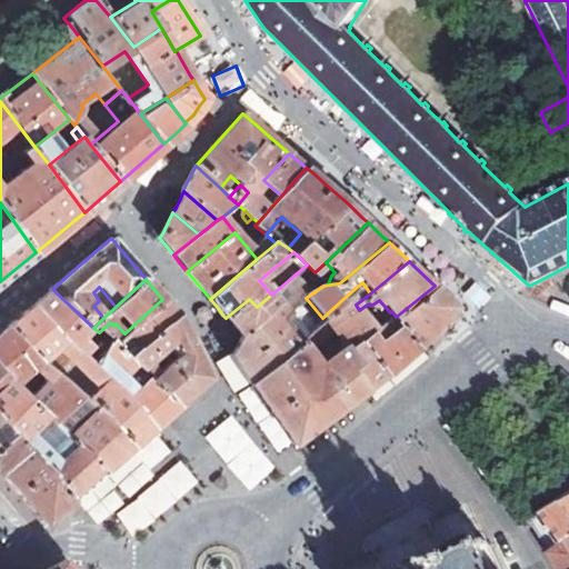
[(287,310),(305,296),(290,279),(271,295),(257,307),(249,299),(226,318),(233,327),(241,337),(280,302),(287,310)]
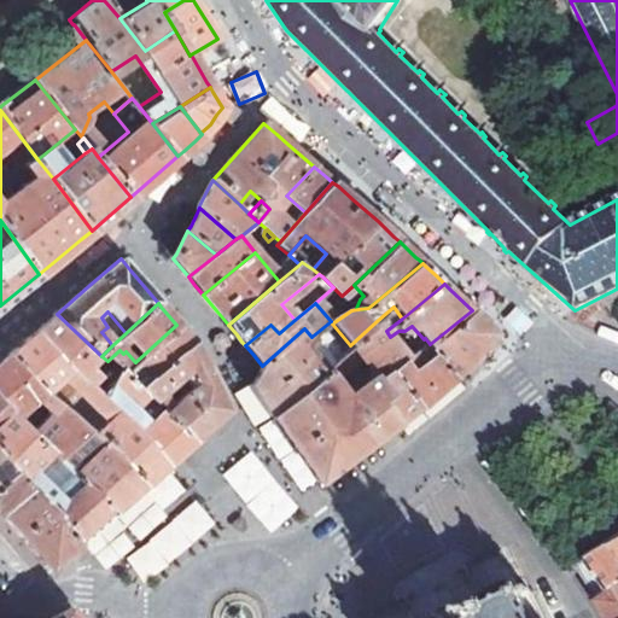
[(394,307),(378,320),(386,331),(402,319),(394,307)]
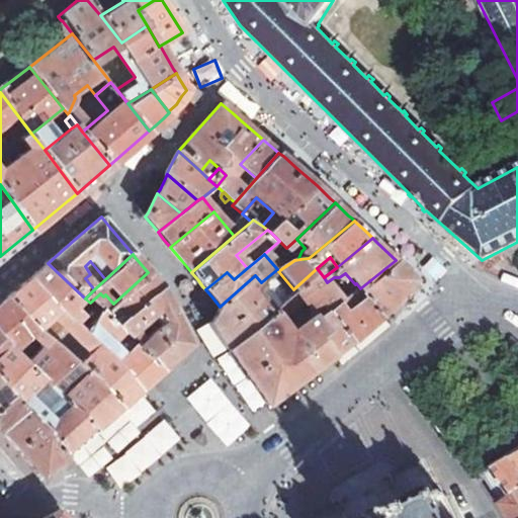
[(360,288),(380,315),(384,311),(391,305),(416,279),(396,260),(360,288)]
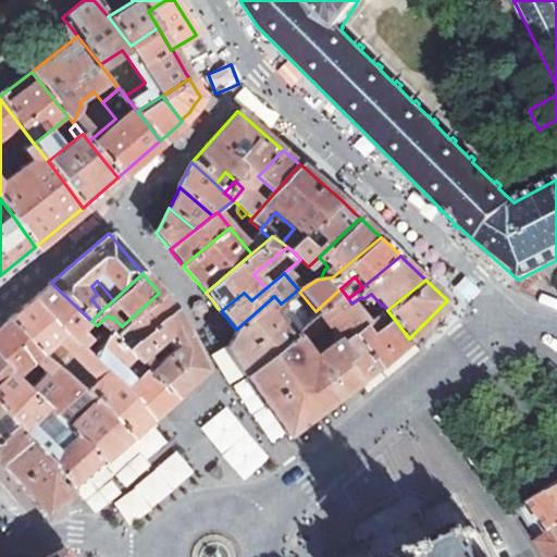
[(32,299),(81,348),(89,341),(81,331),(91,321),(51,283),(38,294),(32,299)]
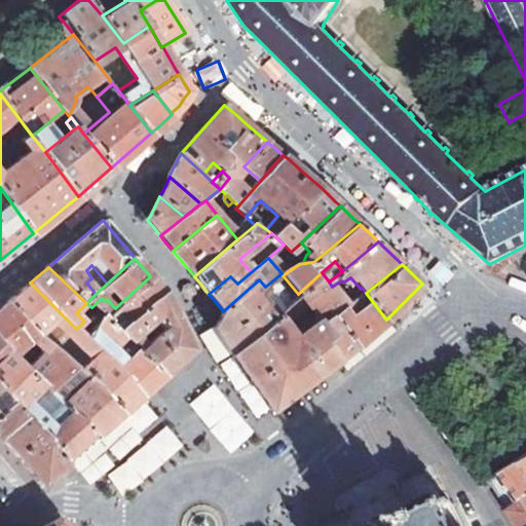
[(322,272),(298,294),(303,300),(321,322),(331,312),(344,302),(332,287),(329,282),(322,272)]
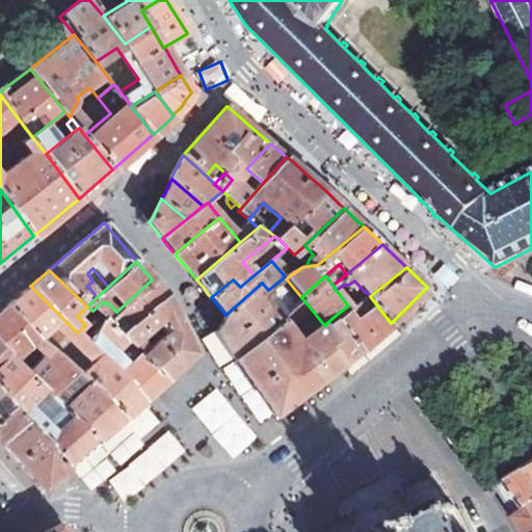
[(116,312),(115,314),(128,327),(140,316),(165,295),(159,287),(152,280),(116,312)]
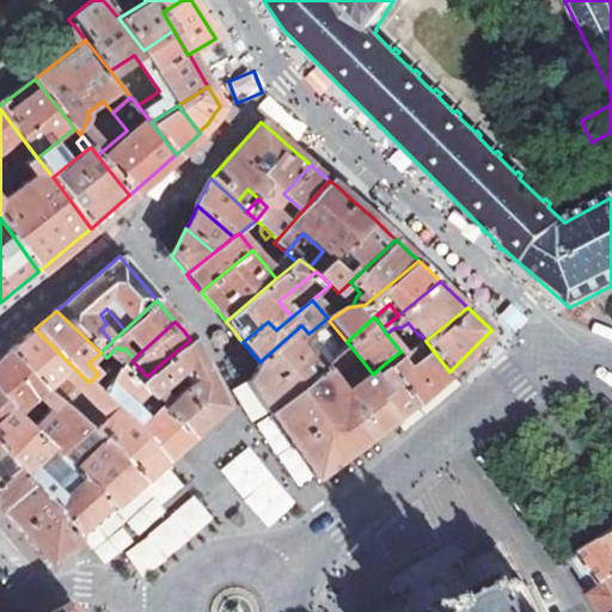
[(395,328),(386,334),(401,352),(420,336),(408,323),(401,328),(395,328)]
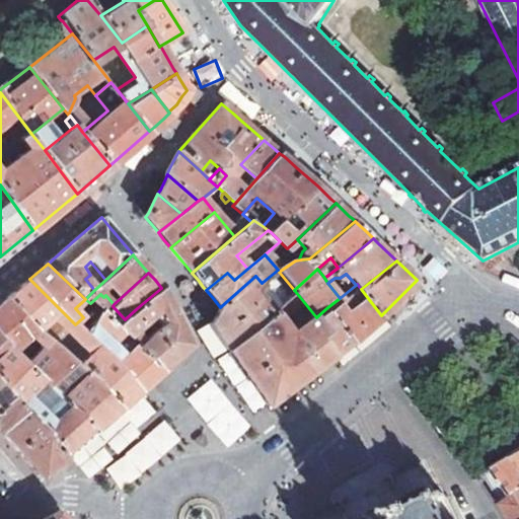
[(220,337),(229,352),(285,297),(287,296),(278,285),(262,298),(257,293),(262,289),(262,283),(255,276),(220,307),(212,322),(215,328),(220,337)]
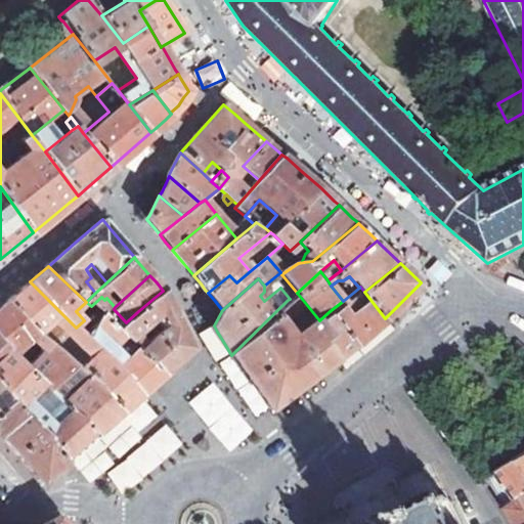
[(7,301),(37,336),(55,318),(67,330),(67,337),(73,344),(82,352),(86,348),(82,345),(88,340),(83,336),(76,328),(30,281),(25,286),(7,301)]
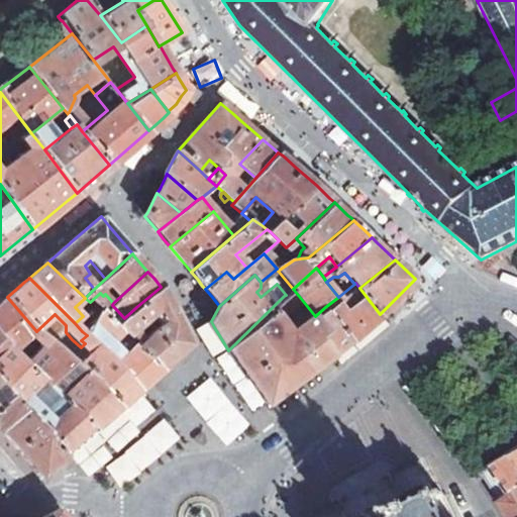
[(325,307),(350,341),(373,320),(380,314),(359,288),(355,283),(354,284),(338,297),(325,307)]
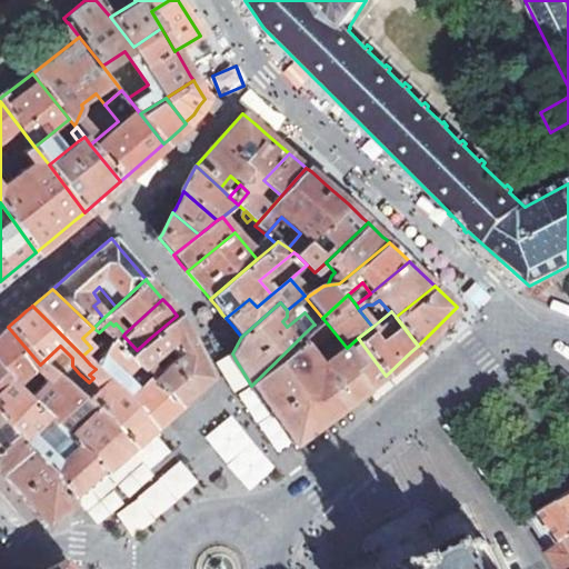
[(127,359),(178,408),(183,402),(209,380),(187,336),(177,316),(150,338),(137,350),(127,359)]
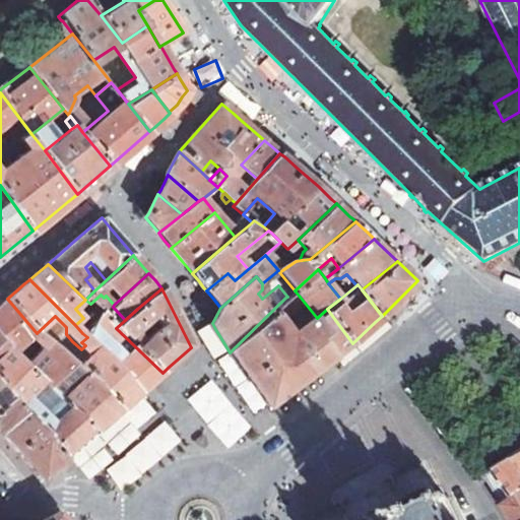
[(285,298),(290,304),(300,297),(295,290),(287,297),(285,298)]
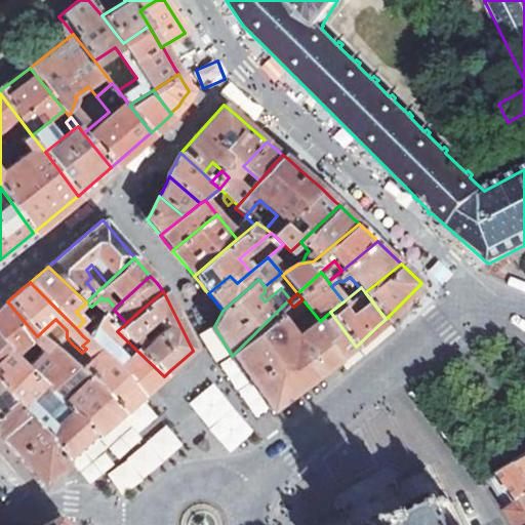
[(102,297),(91,307),(103,318),(104,319),(114,310),(115,308),(107,298),(105,300),(102,297)]
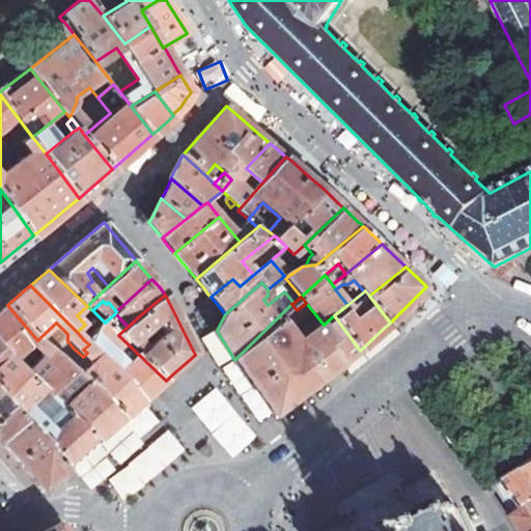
[(333,371),(341,364),(325,343),(333,337),(324,325),(299,343),(287,328),(300,318),(300,313),(297,310),(291,304),(234,360),(274,416),(284,409),(333,371)]
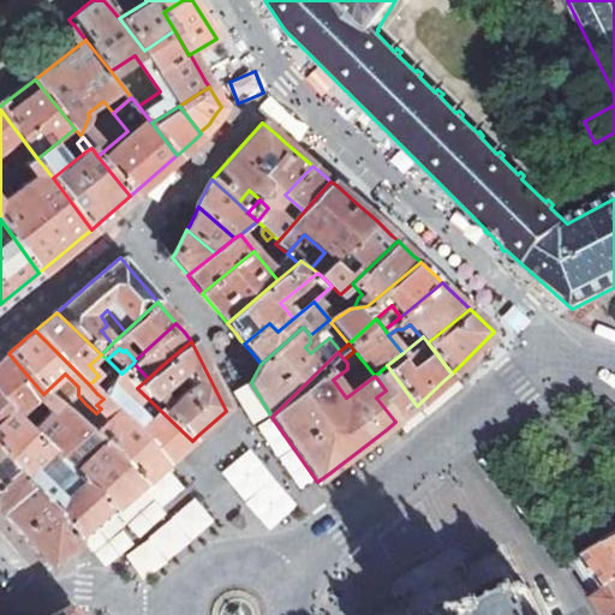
[(41,421),(30,430),(54,453),(57,457),(66,448),(75,441),(85,431),(70,418),(43,394),(9,353),(1,359),(0,359),(0,398),(11,410),(17,416),(28,405),(35,399),(45,410),(45,417),(41,421)]
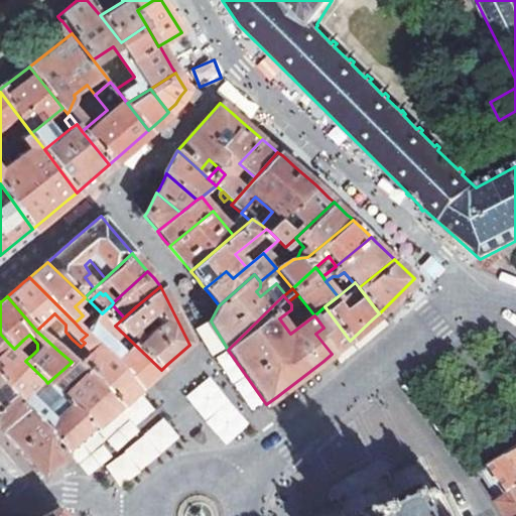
[(115,326),(124,317),(112,304),(102,313),(115,326)]
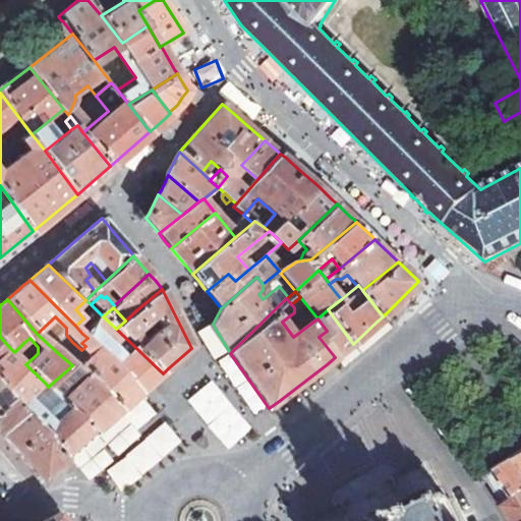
[(319,337),(335,357),(349,346),(353,344),(328,309),(317,319),(327,331),(319,337)]
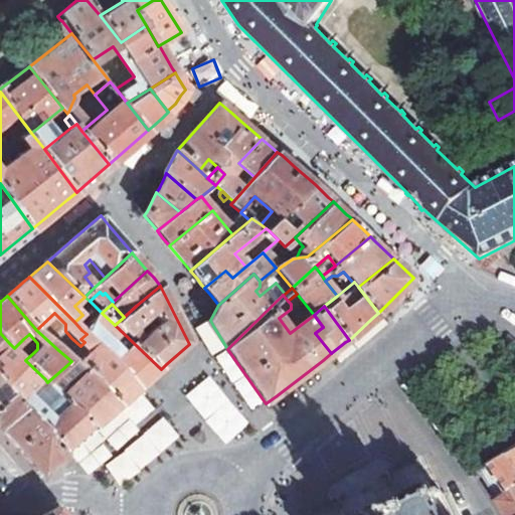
[(97,345),(139,388),(143,385),(161,369),(115,325),(102,313),(101,312),(81,330),(87,334),(97,345)]
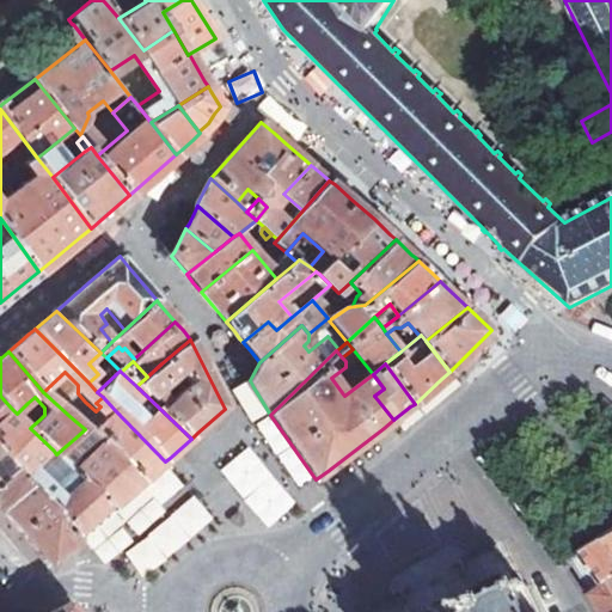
[(69,416),(85,402),(78,393),(78,385),(65,372),(43,392),(69,416)]
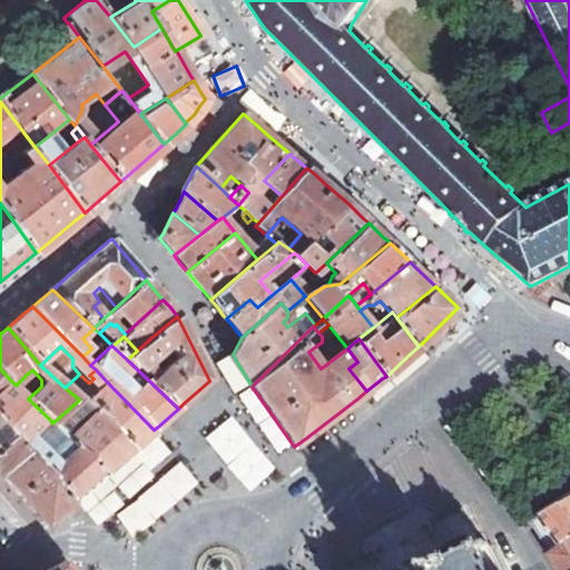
[(0,389),(10,380),(0,369),(0,389)]
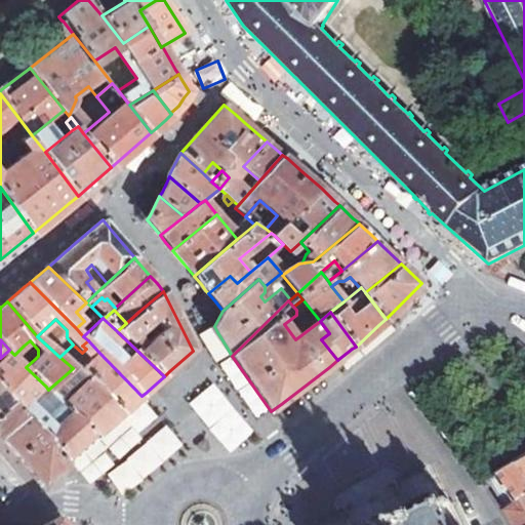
[(98,352),(88,340),(82,346),(86,349),(93,357),(98,352)]
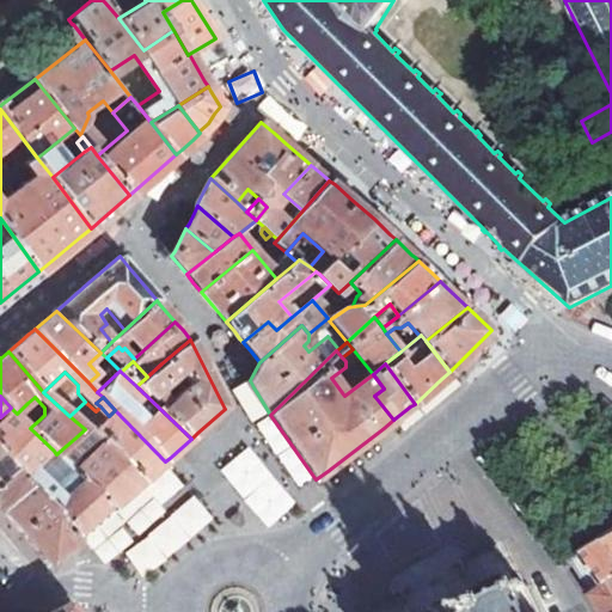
[(17,414),(30,428),(41,418),(28,403),(17,414)]
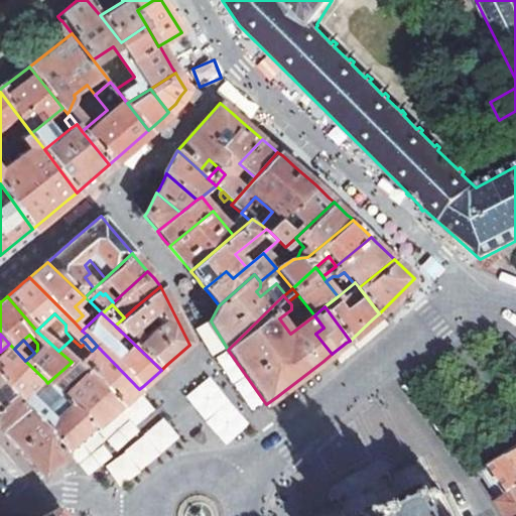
[(0,378),(13,394),(18,399),(26,392),(31,392),(45,380),(25,361),(14,349),(9,344),(0,352),(0,378)]
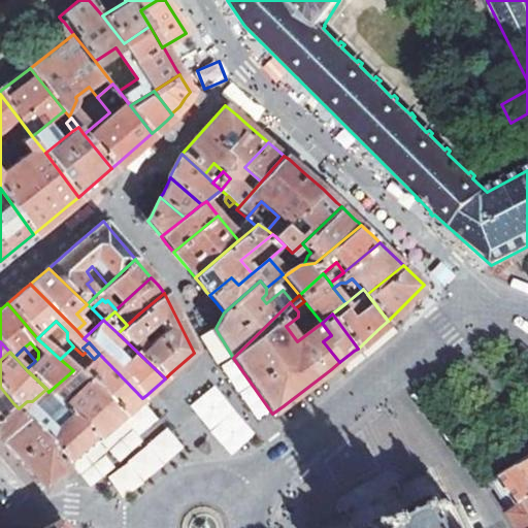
[(142,398),(99,354),(94,359),(77,374),(123,415),(128,410),(142,398)]
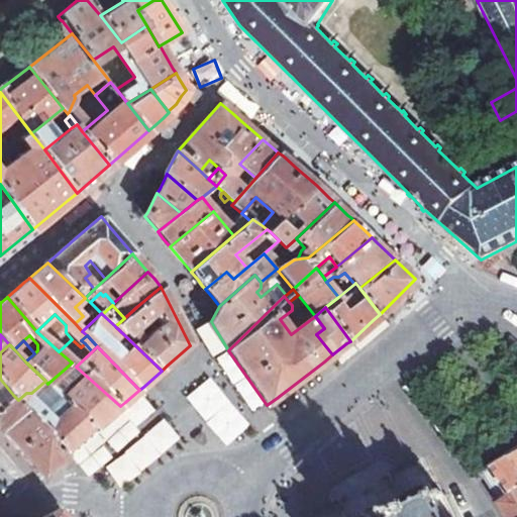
[(76,384),(68,390),(61,397),(93,431),(97,427),(108,417),(120,406),(76,367),(72,363),(63,371),(76,384)]
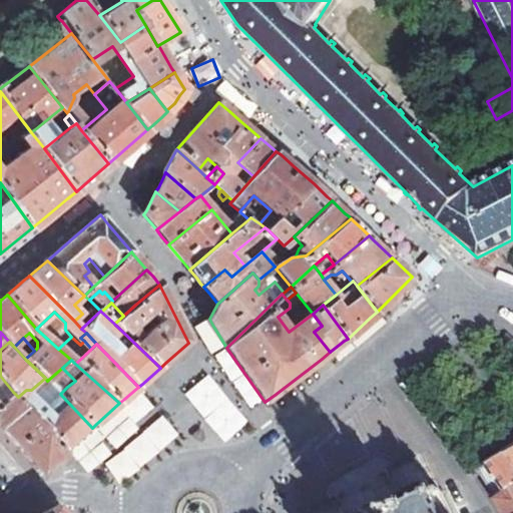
[(60,394),(67,387),(55,374),(47,381),(60,394)]
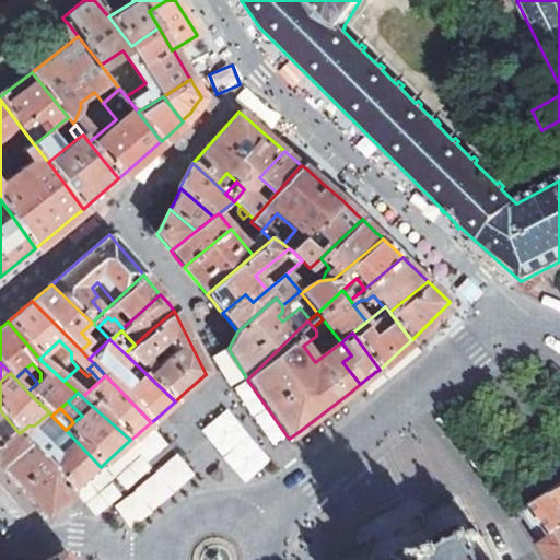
[(201,430),(246,481),(271,459),(228,408),(201,430)]
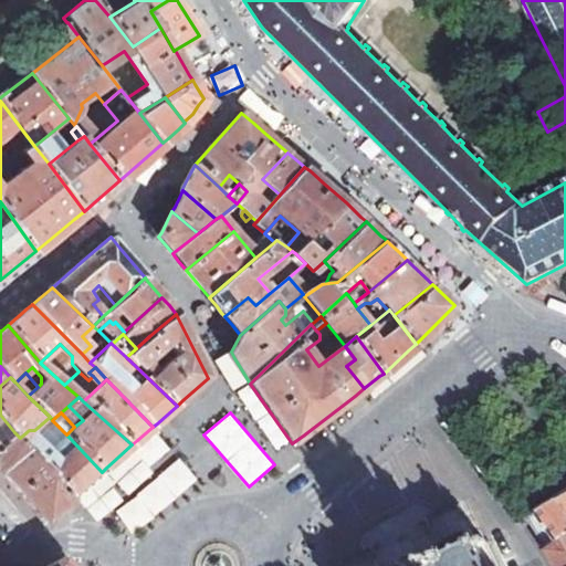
[(52,420),(50,417),(34,430),(29,430),(20,438),(39,459),(66,435),(52,420)]
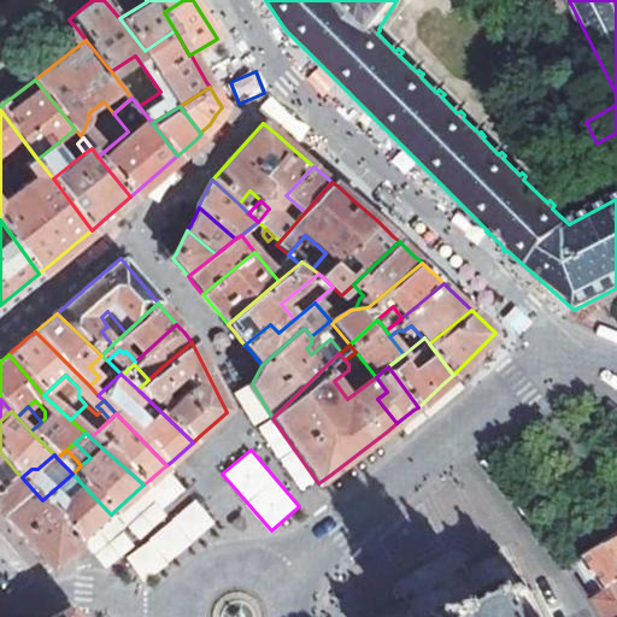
[(0,513),(48,569),(65,554),(80,542),(42,500),(22,477),(16,471),(5,481),(0,485),(0,513)]
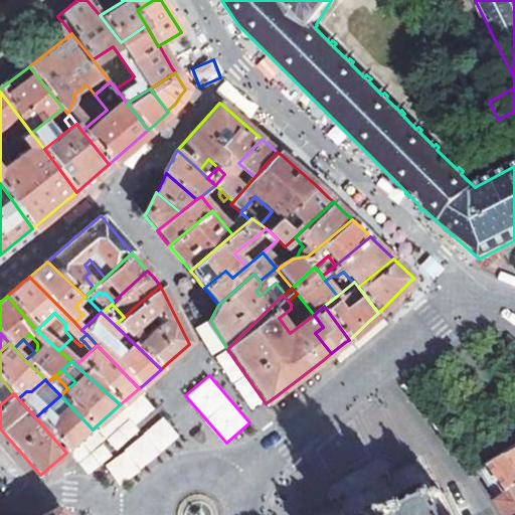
[(93,430),(60,395),(35,417),(66,453),(68,451),(77,443),(93,430)]
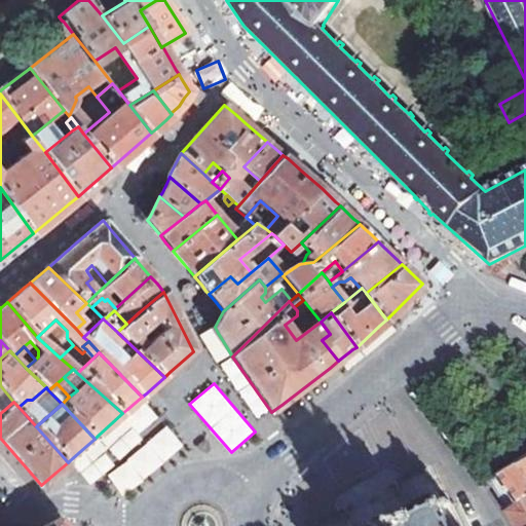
[(165,425),(107,477),(124,496),(183,445),(165,425)]
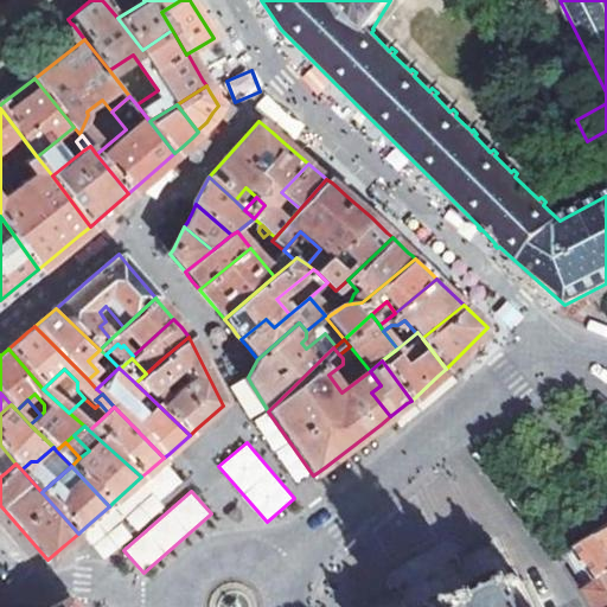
[(596,606),(606,606),(606,581),(606,580),(606,579),(606,531),(604,534),(580,550),(573,555),(567,558),(596,606)]
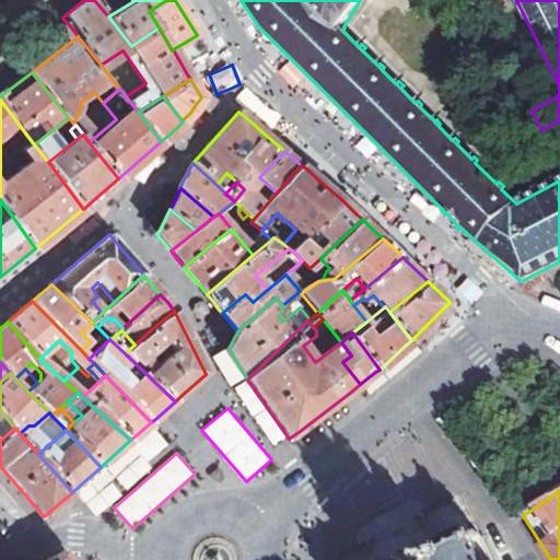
[(485,559),(478,547),(480,546),(478,541),(482,540),(479,533),(476,535),(474,534),(471,534),(468,525),(458,529),(461,534),(459,535),(461,537),(443,547),(442,544),(440,545),(438,540),(429,544),(430,546),(426,555),(413,559),(485,559)]
